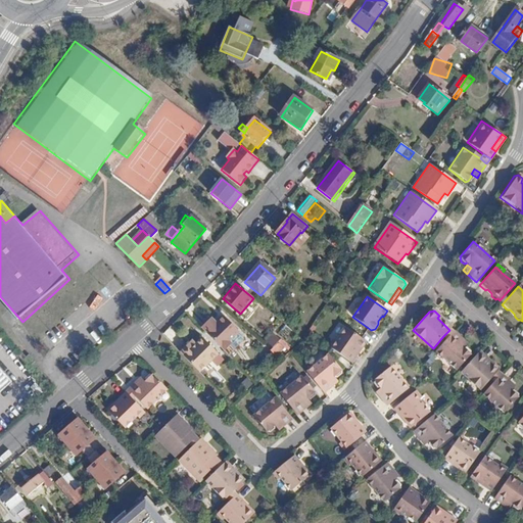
[(437,318),(449,330),(453,327),(439,316),(437,318)]
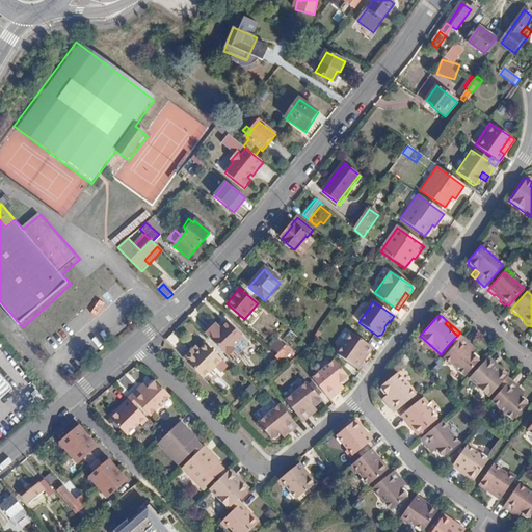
[(248,343),(243,338),(229,322),(220,329),(219,331),(234,348),(239,354),(248,346),(248,343)]
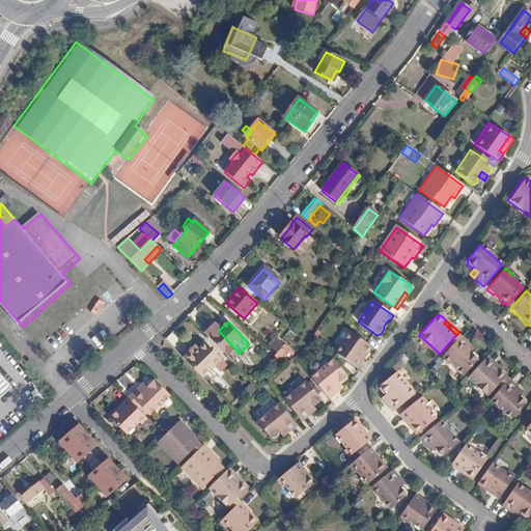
[(239,354),(233,347),(219,331),(218,331),(212,326),(204,333),(227,357),(233,351),(235,353),(238,355),(239,354)]
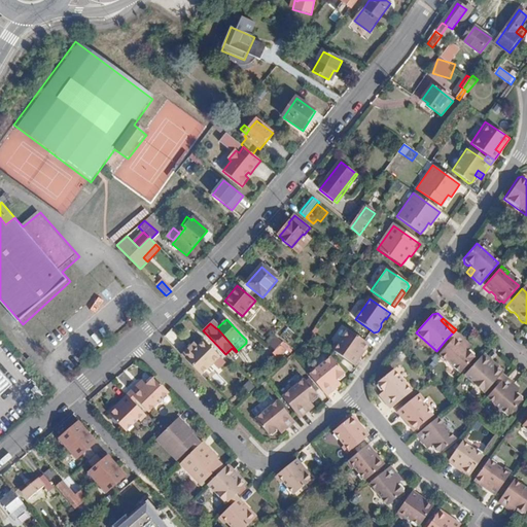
[(339,344),(334,351),(354,365),(359,358),(357,357),(360,353),(364,352),(367,347),(365,346),(367,343),(348,329),(339,344)]
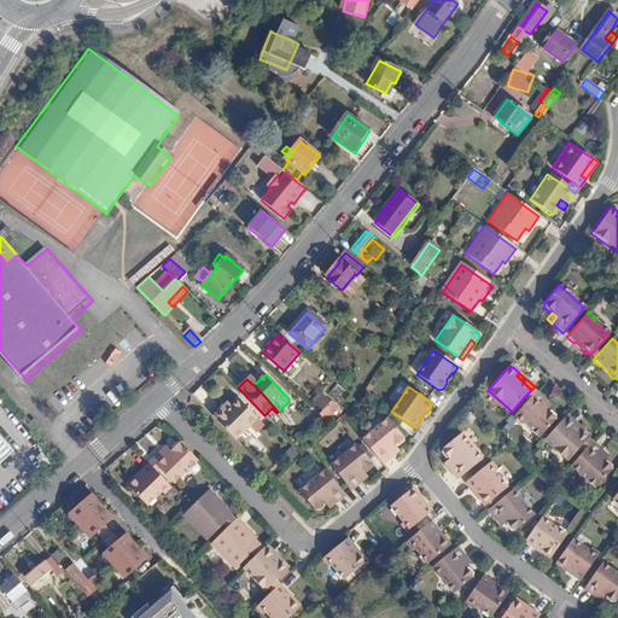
[(531,390),(523,398),(526,402),(535,392),(531,390)]
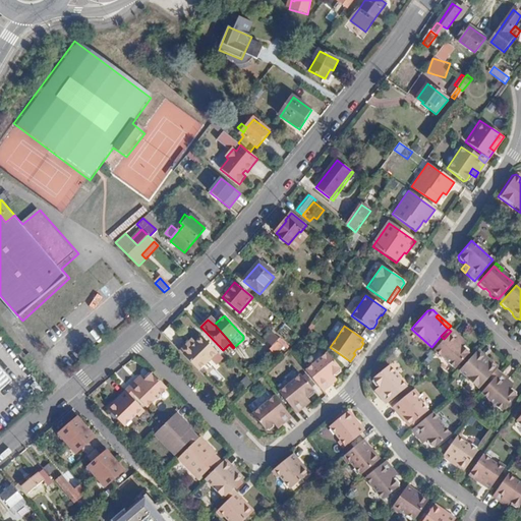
[(432,352),(453,370),(466,355),(467,352),(463,348),(460,348),(460,347),(455,343),(460,339),(451,331),(444,339),(432,352)]
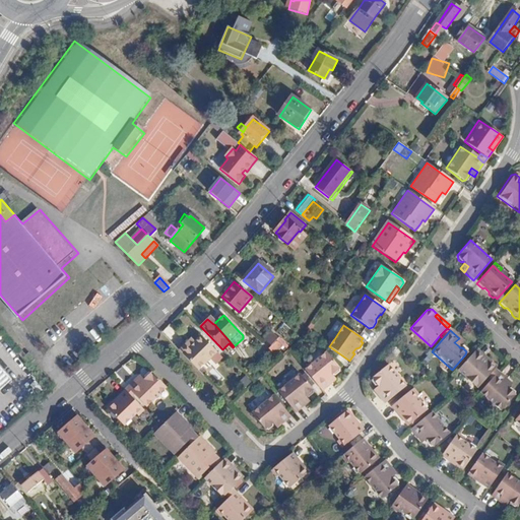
[(272,333),(264,341),(271,348),(276,342),(276,341),(278,339),(272,333)]
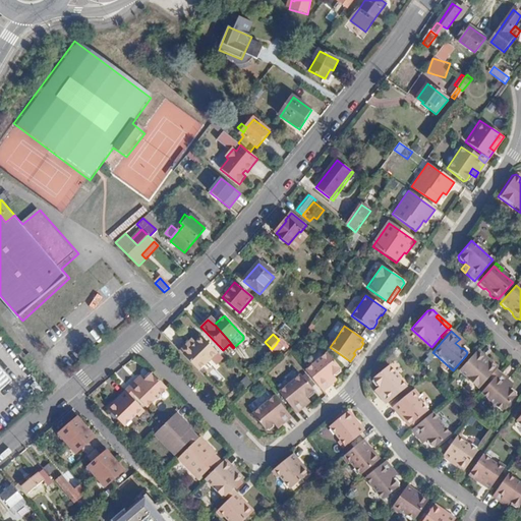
[(188,344),(180,352),(198,371),(218,354),(201,338),(195,344),(192,348),(188,344)]
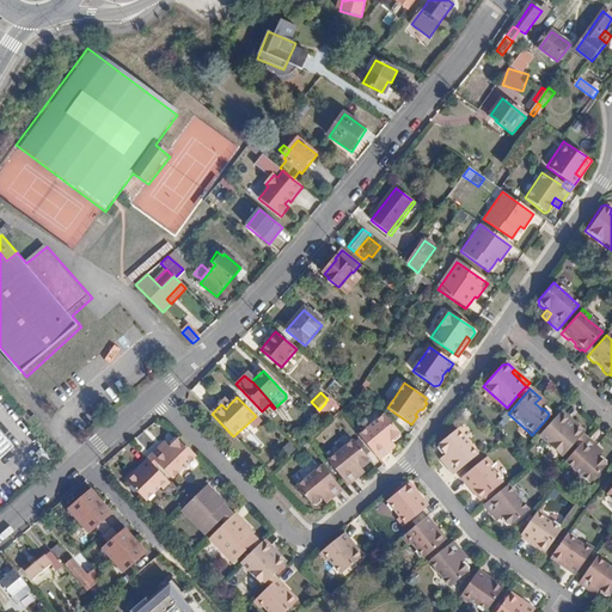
[(540,398),(534,403),(540,408),(545,402),(540,398)]
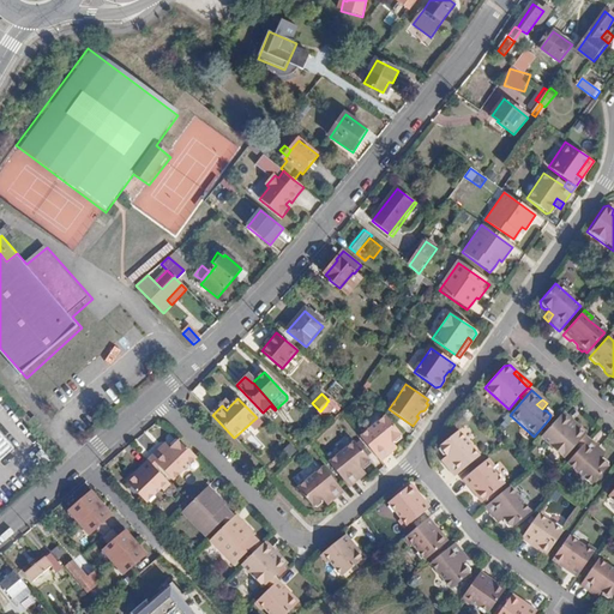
[(326,404),(320,411),(319,414),(326,420),(333,410),(326,404)]
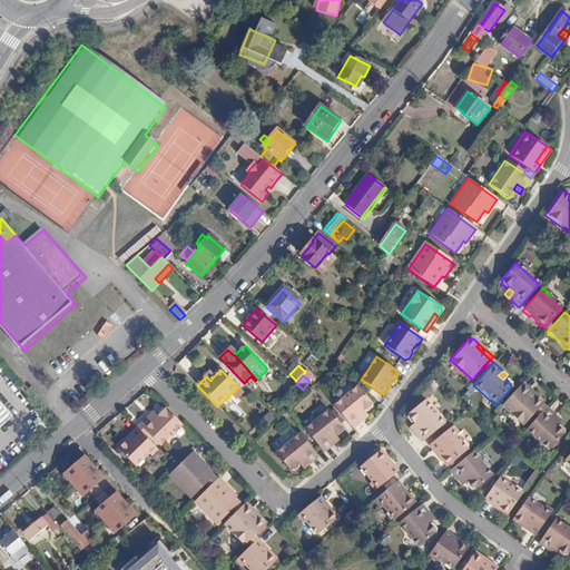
[(520,387),(533,400),(536,396),(522,384),(520,387)]
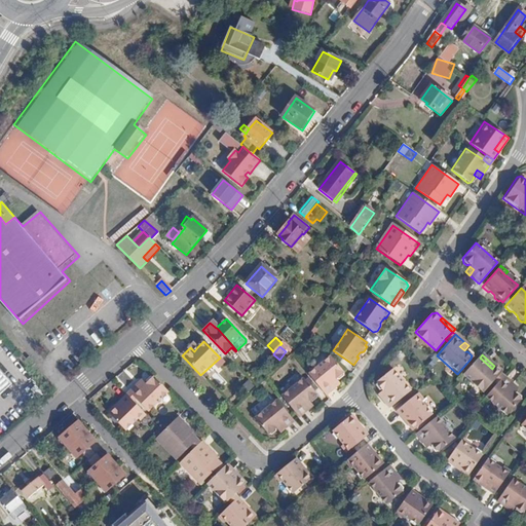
[(330,355),(307,374),(326,396),(335,387),(331,383),(335,380),(336,379),(340,379),(342,376),(343,372),(330,355)]
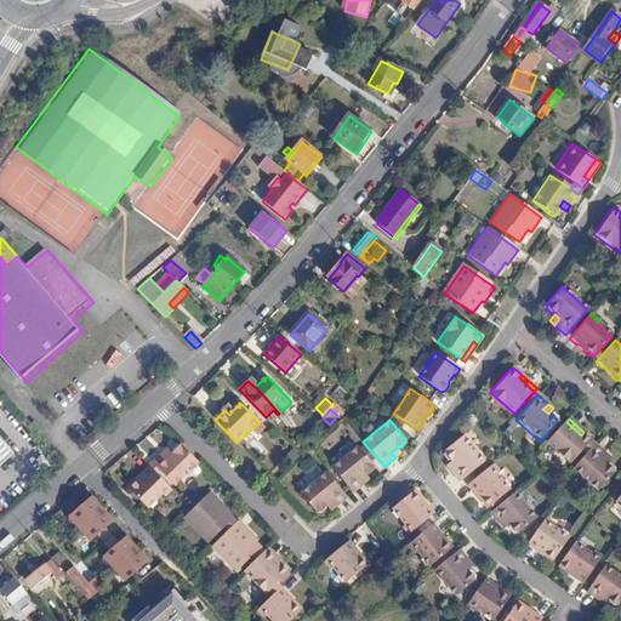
[(26,426),(38,440),(46,433),(39,425),(35,427),(30,422),(26,426)]
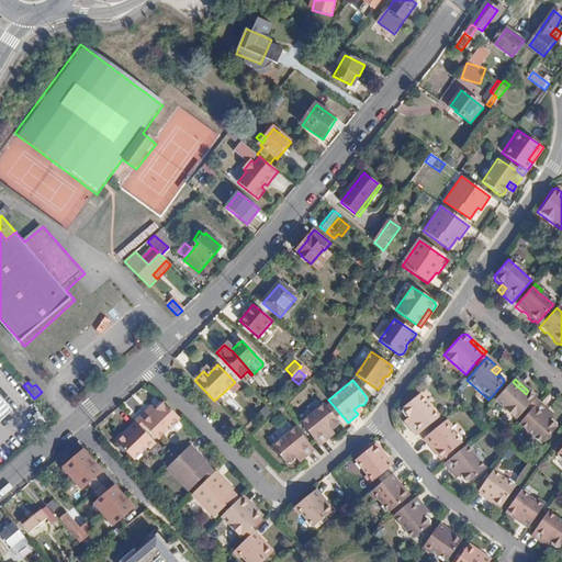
[(494,402),(516,420),(527,408),(534,401),(535,396),(528,391),(526,394),(513,382),(494,402)]
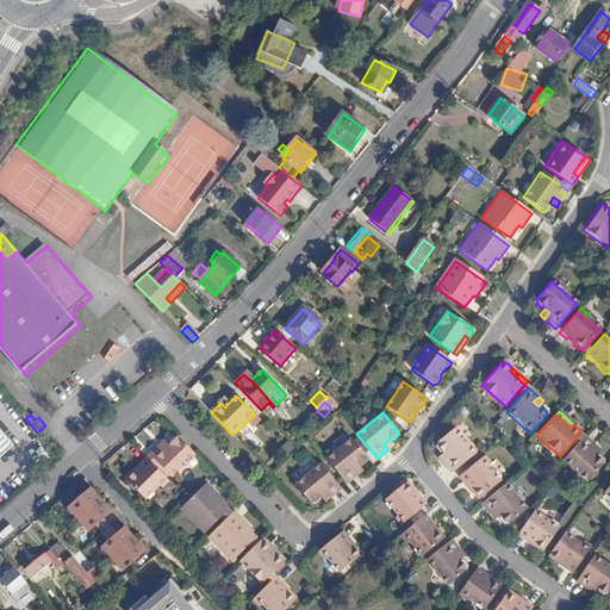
[(0,465),(19,448),(0,427),(0,465)]
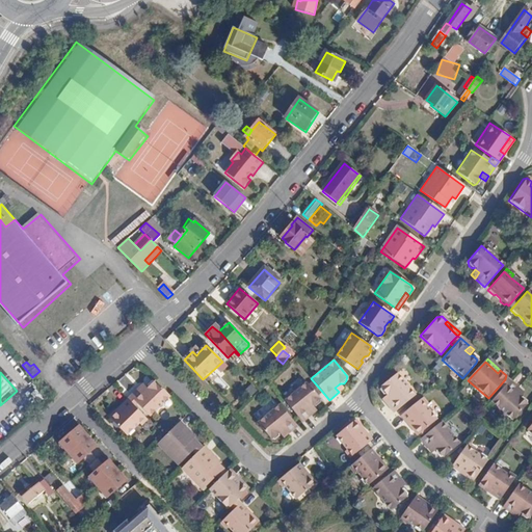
[(397,372),(380,386),(380,390),(383,393),(386,394),(387,395),(391,399),(386,402),(394,411),(416,394),(397,372)]
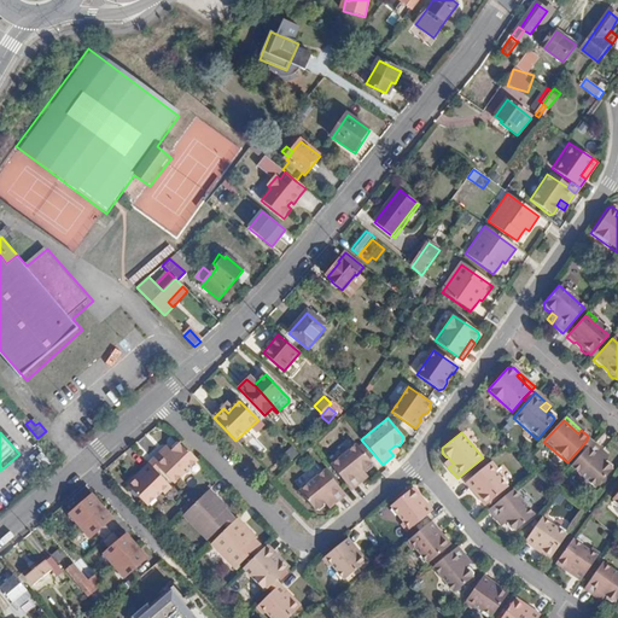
[(587,441),(579,449),(583,453),(592,444),(587,441)]
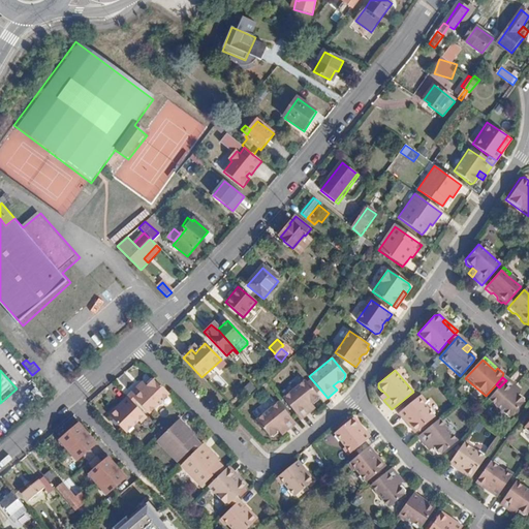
[(138,401),(151,413),(170,394),(156,378),(152,378),(149,381),(150,384),(148,385),(145,389),(141,384),(131,394),(138,401)]
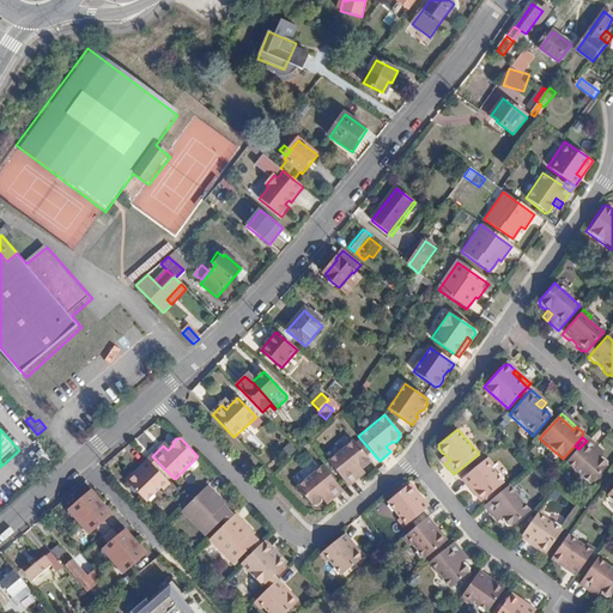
[(353,439),(327,460),(349,486),(359,477),(354,471),(358,467),(359,466),(365,467),(369,463),(369,459),(353,439)]
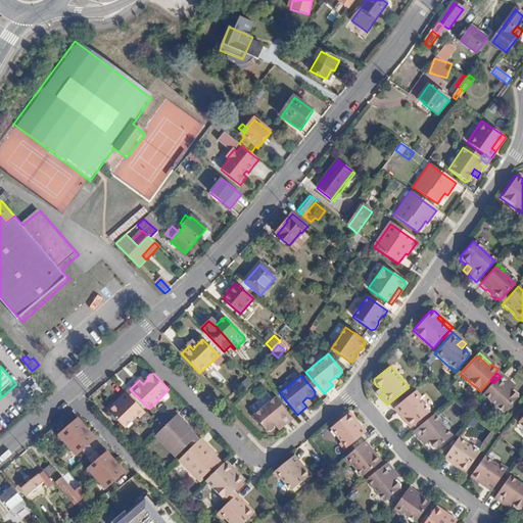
[(481,397),(502,416),(516,400),(516,396),(512,392),(510,393),(509,392),(505,388),(509,383),(501,376),(493,383),(481,397)]
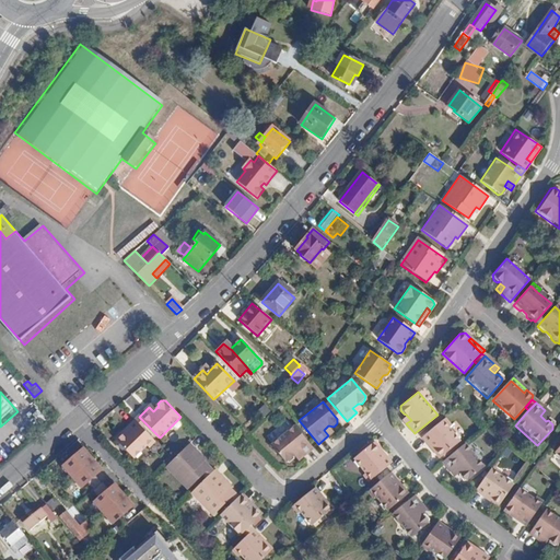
[(540,416),(545,420),(549,415),(545,410),(540,416)]
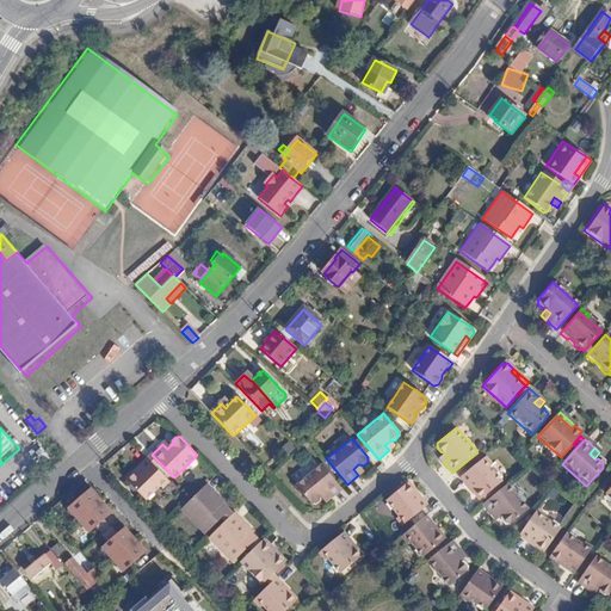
[(148,458),(156,467),(160,463),(152,455),(148,458)]
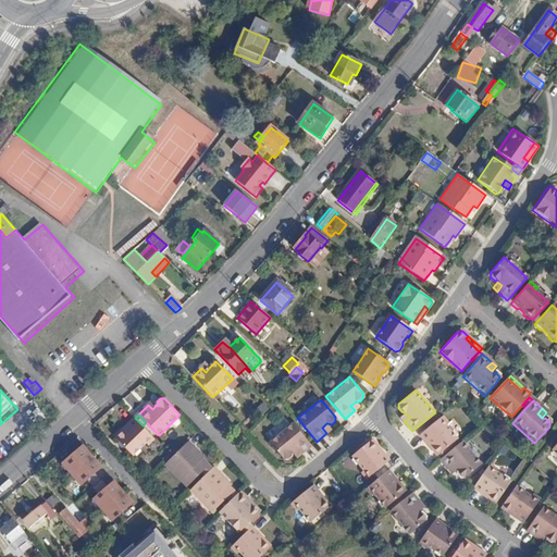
[(116,438),(134,456),(146,443),(153,435),(143,425),(135,418),(130,424),(130,425),(125,430),(123,430),(119,434),(119,436),(116,438)]
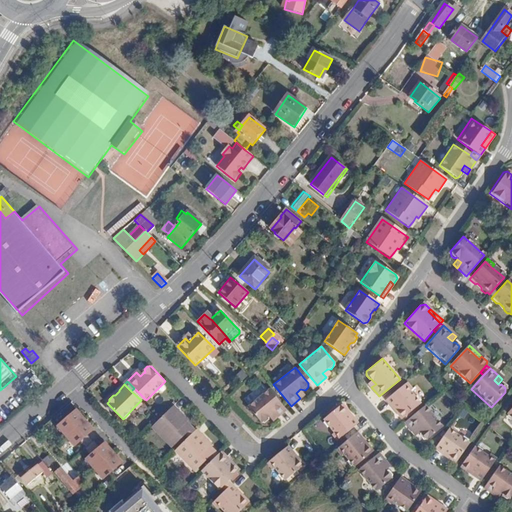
[(404,385),(385,400),(390,405),(391,404),(395,409),(395,412),(399,416),(401,416),(402,418),(420,404),(409,391),(404,385)]
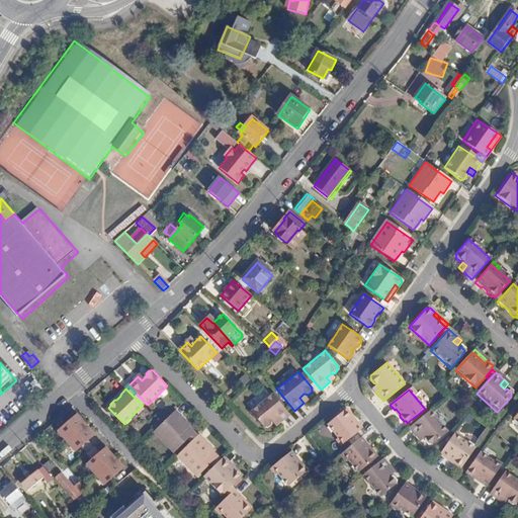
[(271,393),(250,410),(262,425),(267,426),(270,423),(270,421),(271,420),(275,417),(280,422),(289,414),(271,393)]
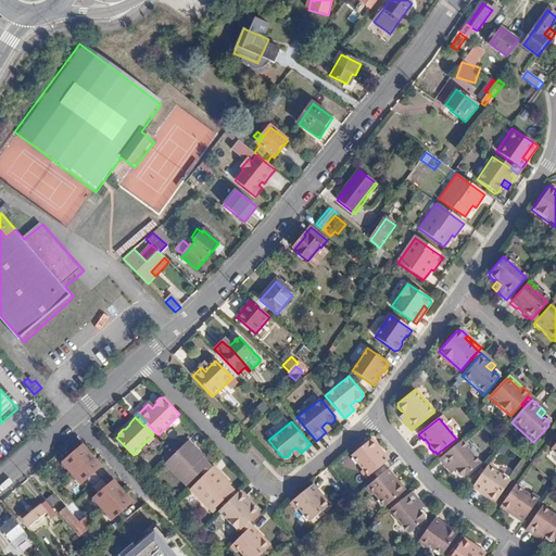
[(146,442),(149,444),(155,438),(153,434),(146,442)]
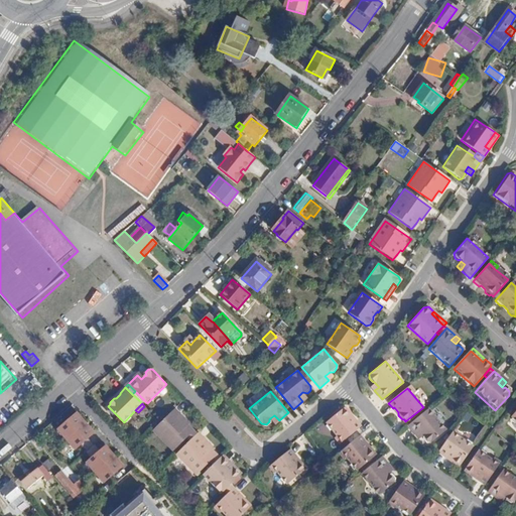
[(324,419),(335,432),(340,439),(359,425),(354,418),(353,419),(350,414),(350,413),(350,412),(346,407),(344,407),(343,405),(324,419)]
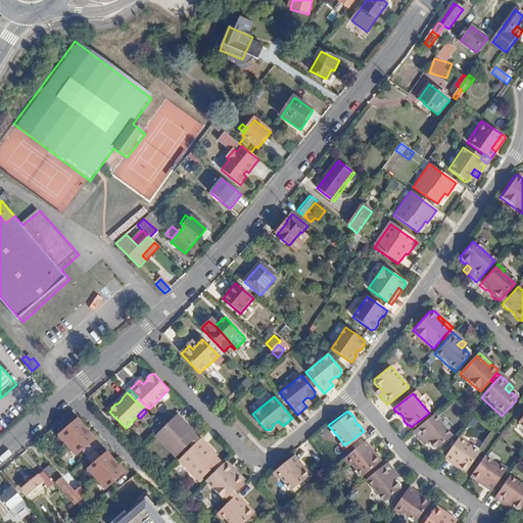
[(154,434),(175,456),(189,441),(196,434),(191,429),(187,425),(188,423),(178,412),(162,427),(154,434)]
